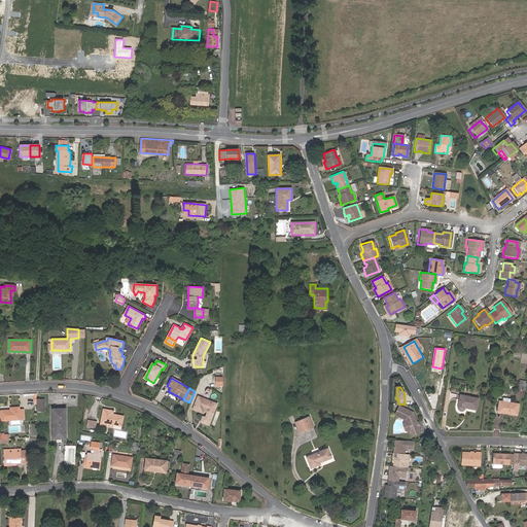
[(175,401),(178,396),(168,391),(166,396),(175,401)]
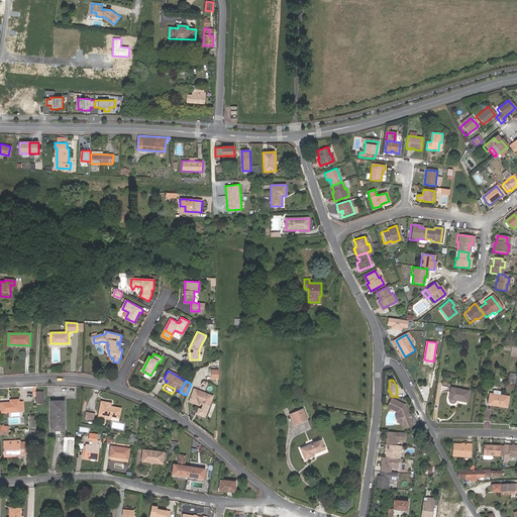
[(468,402),(470,391),(451,387),(449,399),(449,400),(449,401),(450,402),(450,403),(451,403),(452,403),(453,403),(454,403),(455,403),(455,402),(456,401),(456,400),(468,402)]
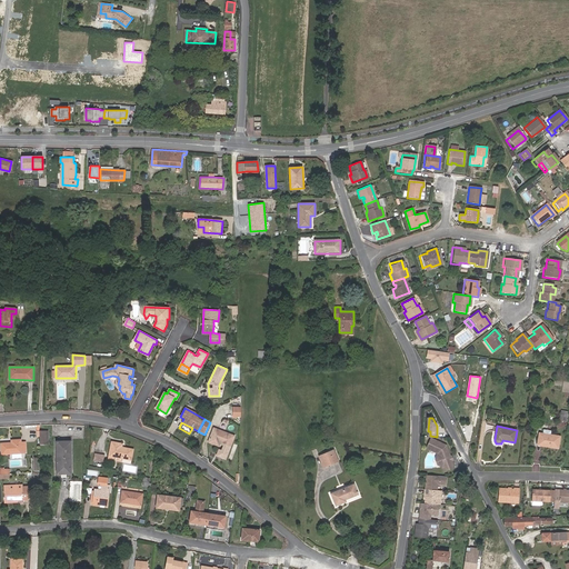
[(231,445),(235,435),(213,428),(209,441),(219,445),(220,440),(231,445)]
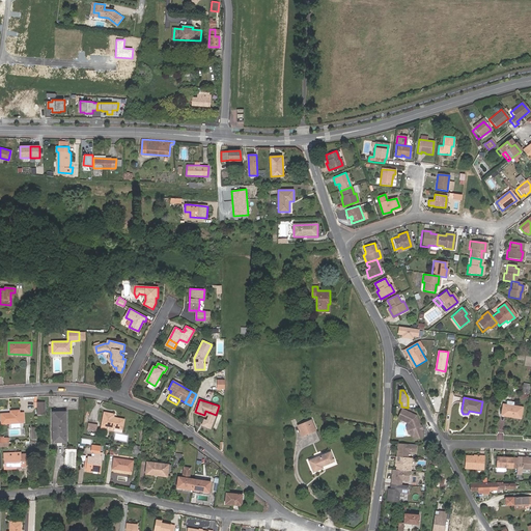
[(523,407),(507,404),(505,416),(521,418),(523,407)]
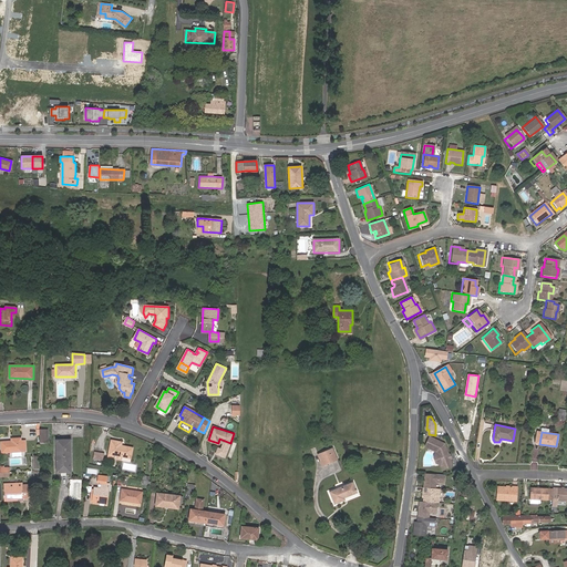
[(432,435),(428,445),(437,451),(442,465),(443,467),(453,465),(445,443),(432,435)]
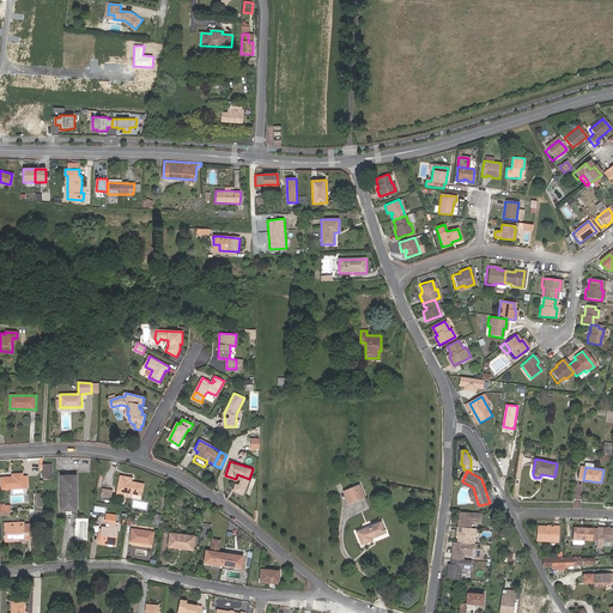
[(12,478),(2,478),(2,490),(28,489),(28,477),(23,477),(23,474),(12,474),(12,478)]
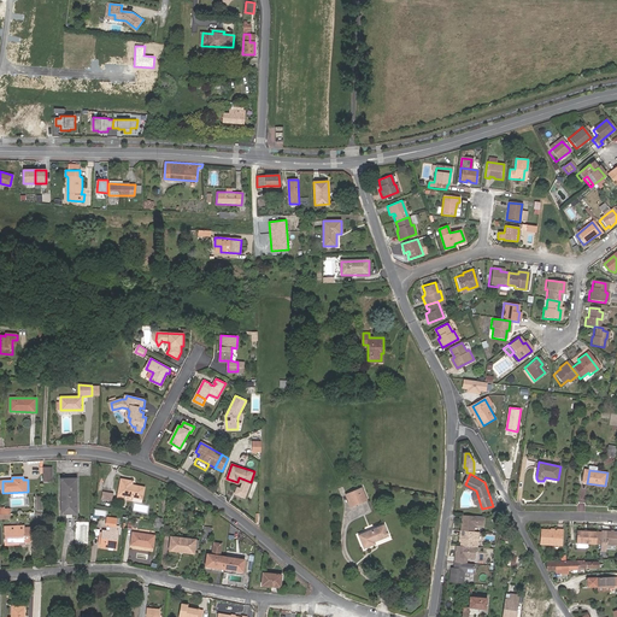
[(76,513),(76,479),(62,479),(62,513),(76,513)]
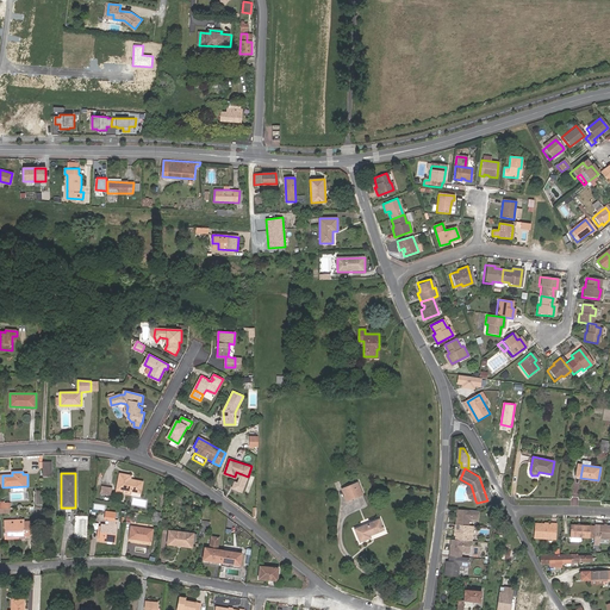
[(242,491),(248,477),(238,473),(237,475),(241,477),(238,481),(236,480),(234,487),(242,491)]
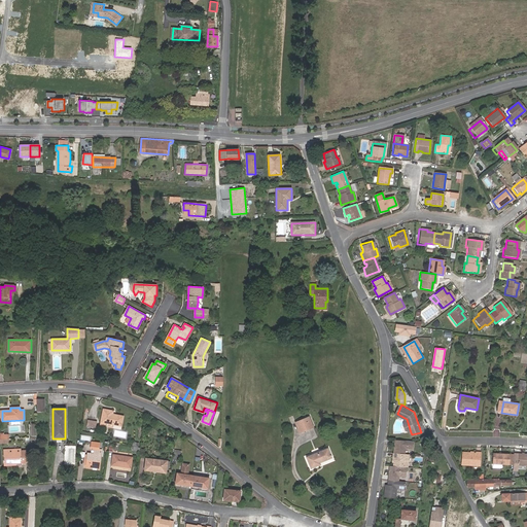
[(106,425),(112,426),(121,427),(123,417),(111,416),(112,413),(103,412),(101,427),(105,427),(106,425)]
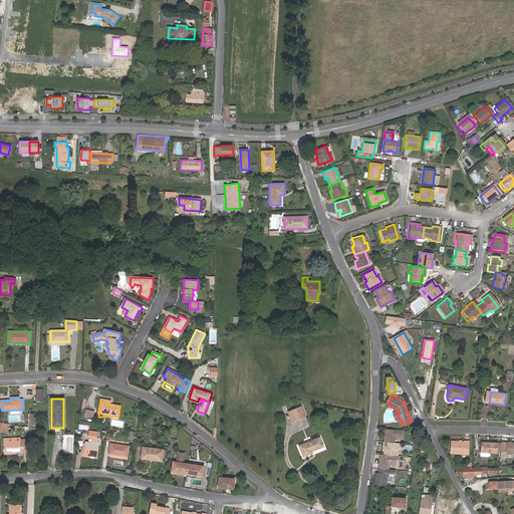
[(292,422),(301,419),(299,412),(303,410),(301,407),(288,413),(292,422)]
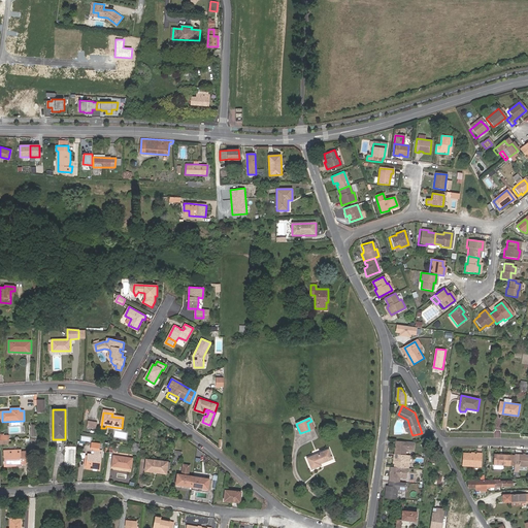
[(415,450),(416,441),(401,440),(401,444),(398,444),(397,454),(406,455),(407,449),(415,450)]
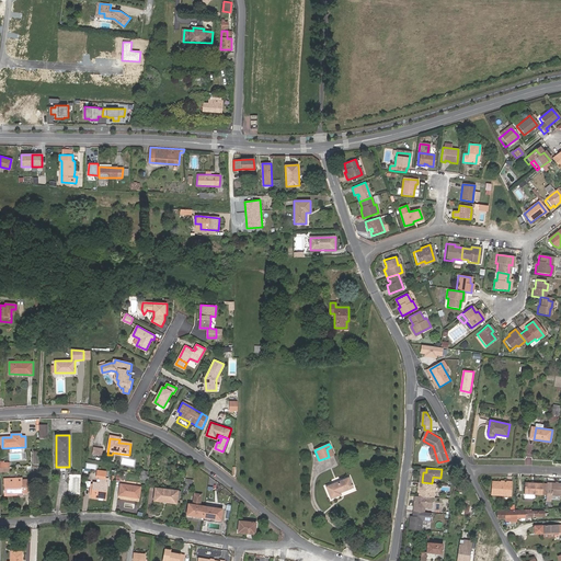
[(93,484),(92,495),(92,496),(105,499),(109,479),(104,479),(105,471),(98,470),(96,477),(101,478),(100,483),(94,482),(93,484)]
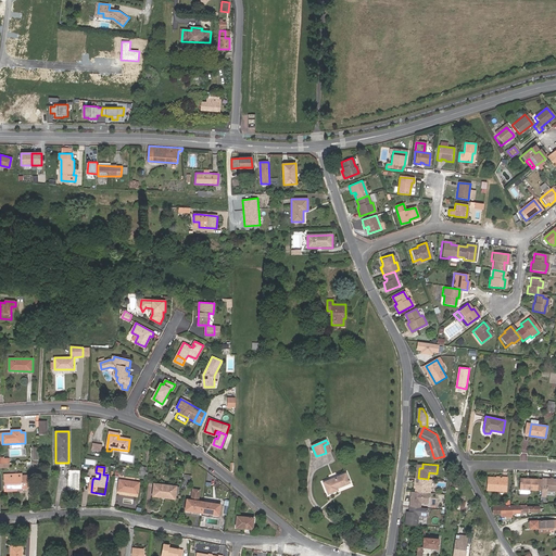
[(351,483),(345,472),(323,482),(328,494),(339,490),(338,489),(351,483)]
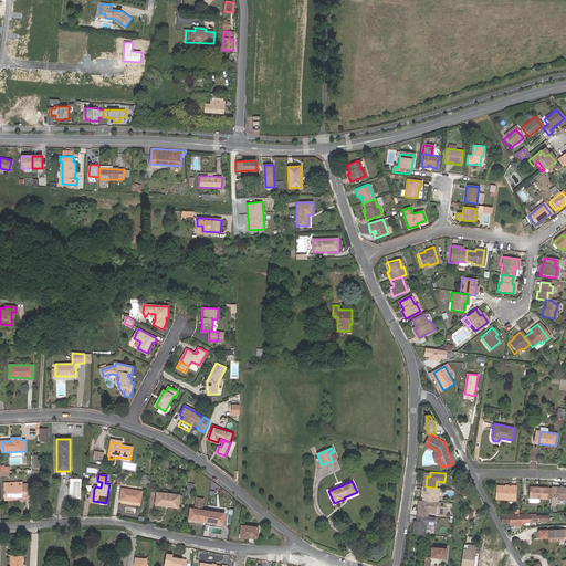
[(24,498),(29,498),(29,484),(23,484),(23,486),(10,486),(9,483),(3,483),(4,498),(17,498),(24,498)]
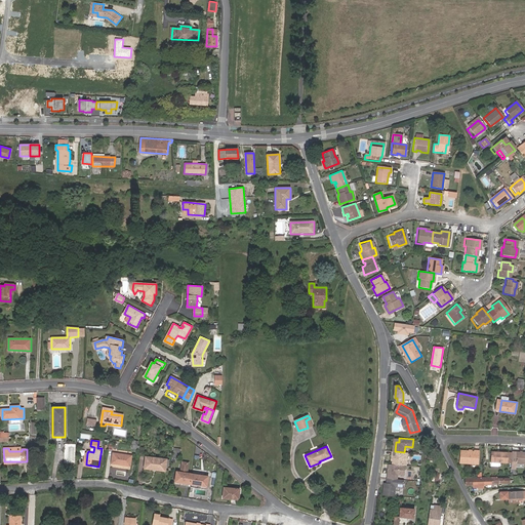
[(407,466),(408,452),(404,452),(395,451),(394,465),(406,465),(407,466)]
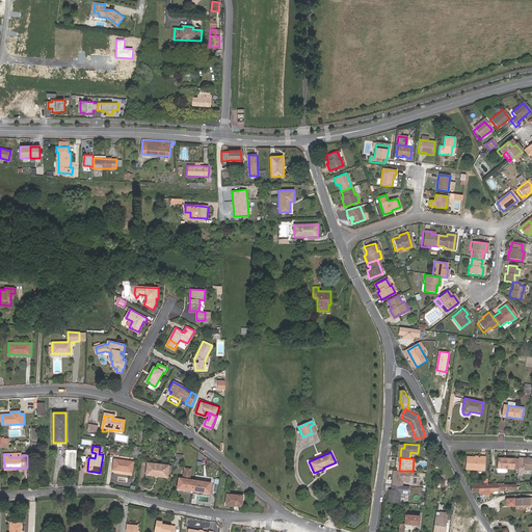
[(504,469),(517,470),(519,458),(506,458),(506,459),(503,459),(503,457),(497,457),(497,468),(504,469)]
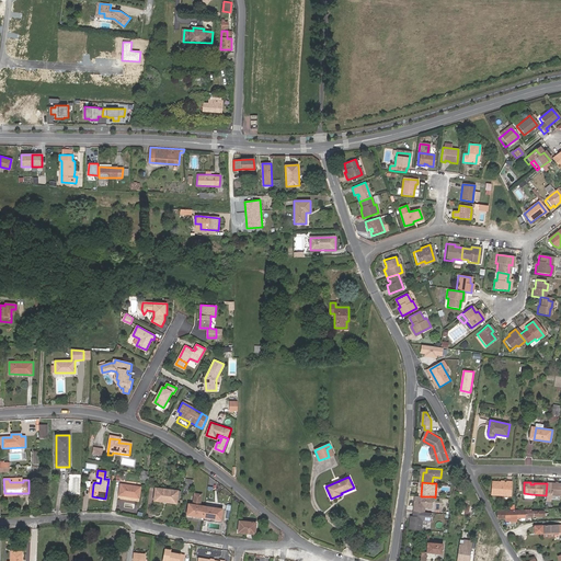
[(491,483),(491,495),(511,495),(511,483),(506,483),(491,483)]
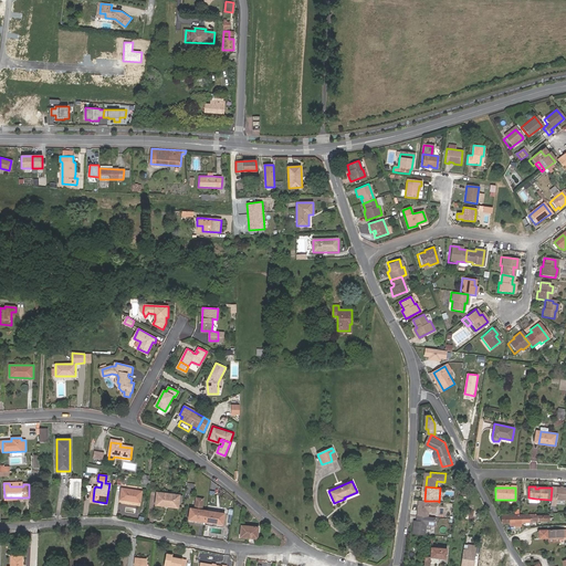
[(565,488),(556,488),(555,500),(565,499),(565,488)]
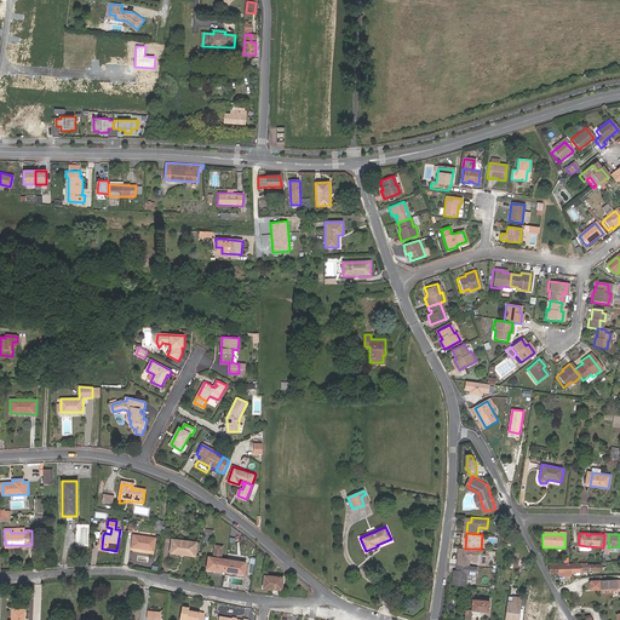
[(154,550),(155,538),(133,535),(132,547),(154,550)]
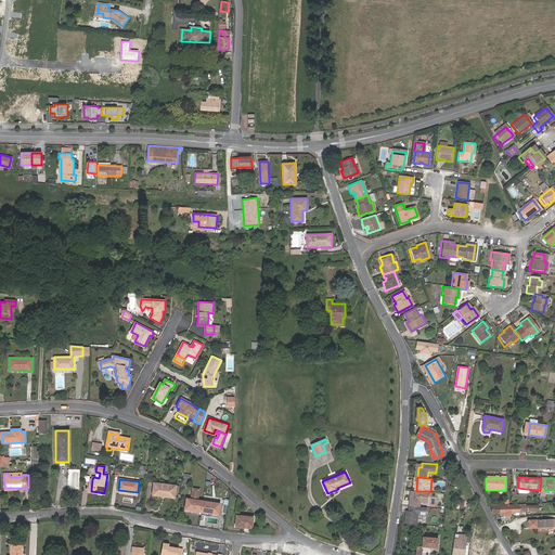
[(175,498),(177,486),(154,482),(153,494),(164,495),(164,497),(175,498)]
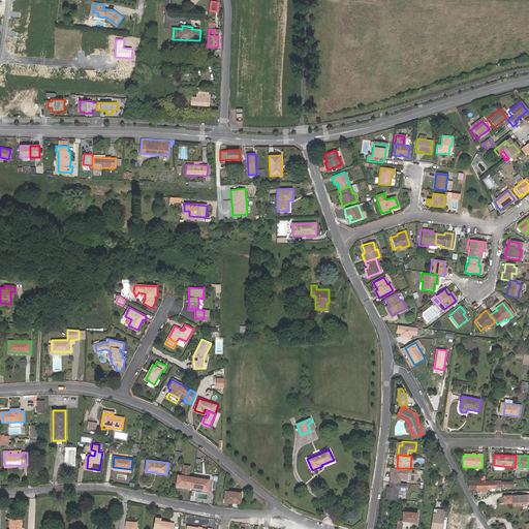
[(408,478),(409,468),(397,468),(396,483),(401,483),(402,477),(408,478)]
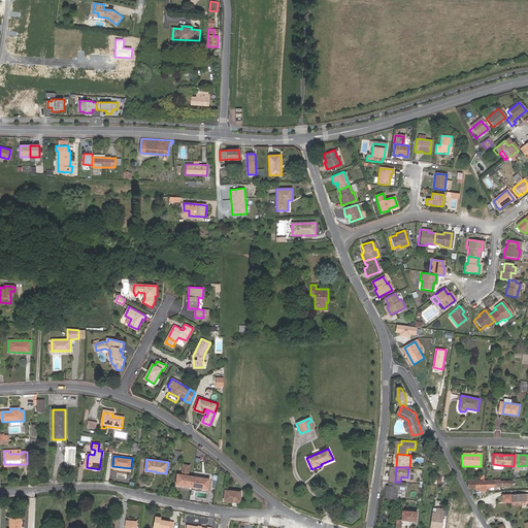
[(192,487),(193,476),(188,475),(185,475),(182,474),(177,474),(176,484),(192,487)]
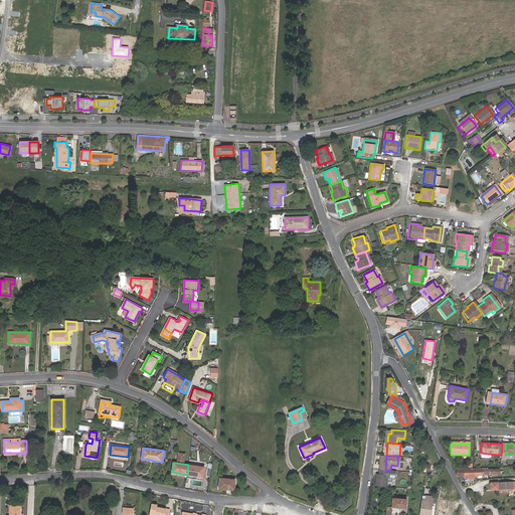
[(204,468),(188,465),(187,475),(203,477),(204,468)]
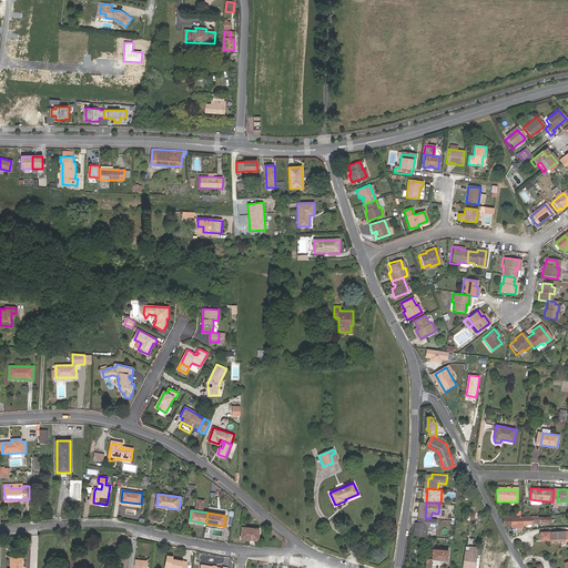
[(423,536),(425,518),(421,518),(418,517),(417,523),(415,523),(414,536),(423,536)]
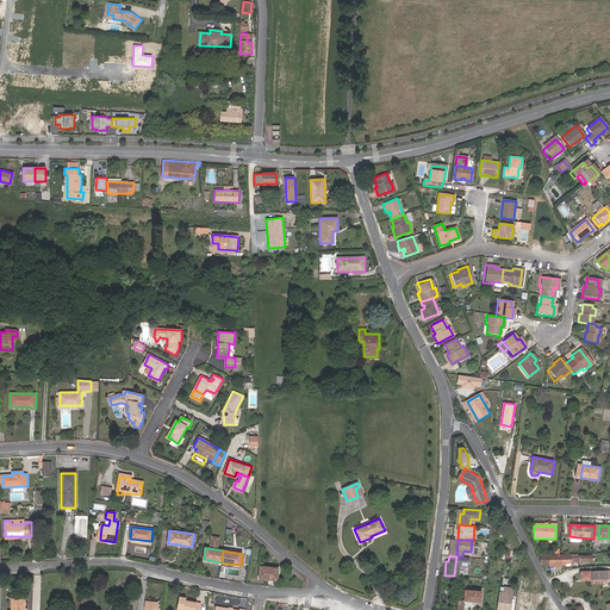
[(541,556),(541,564),(549,564),(549,566),(555,566),(555,567),(561,567),(561,564),(561,562),(592,561),(592,555),(577,555),(541,556)]
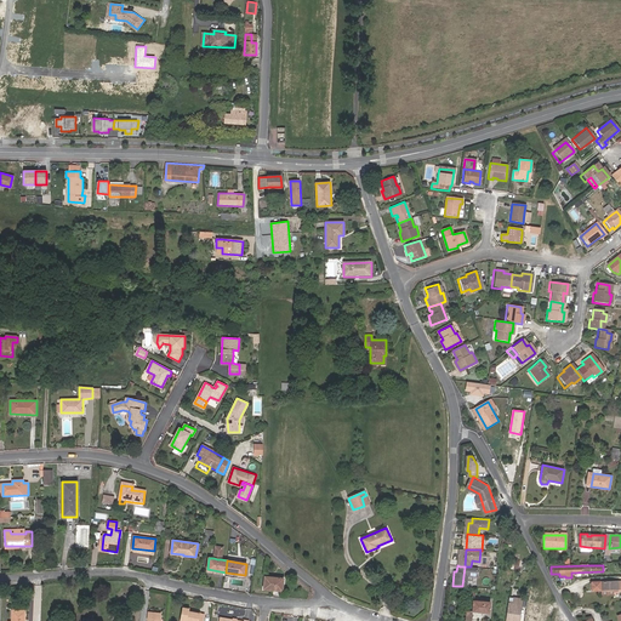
[(477,577),(478,568),(471,567),(465,567),(462,586),(467,587),(468,576),(477,577)]
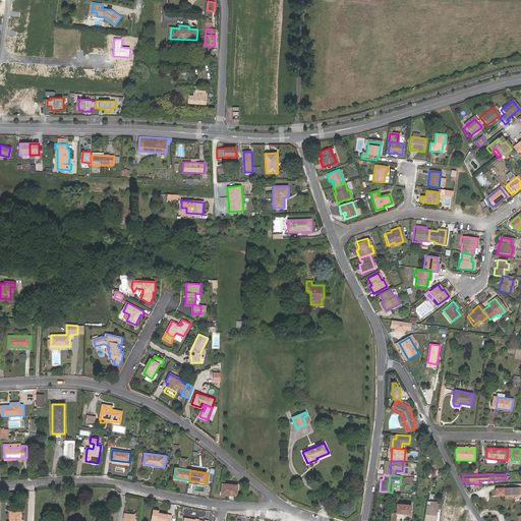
[(236,496),(237,485),(222,483),(221,495),(236,496)]
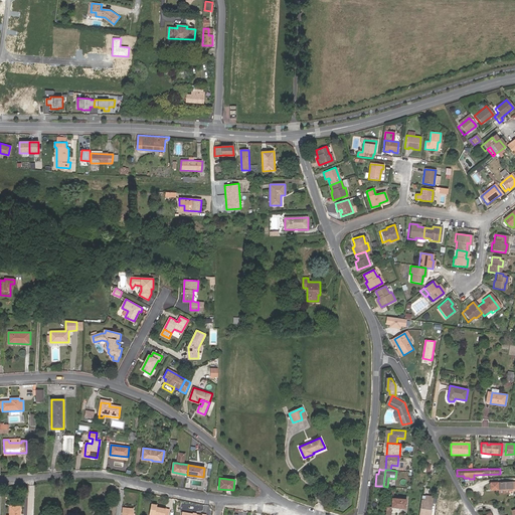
[(425,499),(421,498),(419,514),(431,514),(434,497),(425,496),(425,499)]
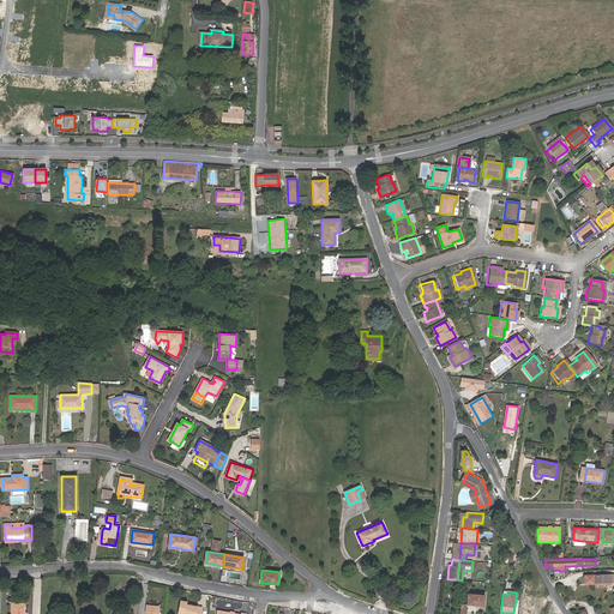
[(483,606),(485,595),(468,594),(467,605),(483,606)]
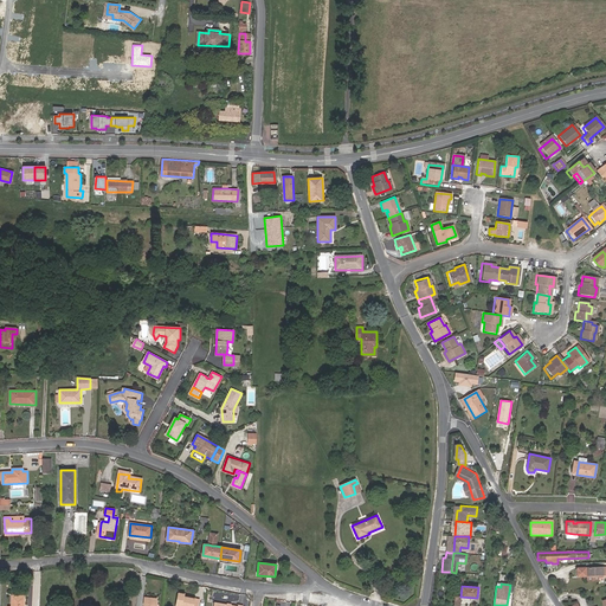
[(519,597),(516,605),(530,605),(533,588),(521,587),(521,597),(519,597)]
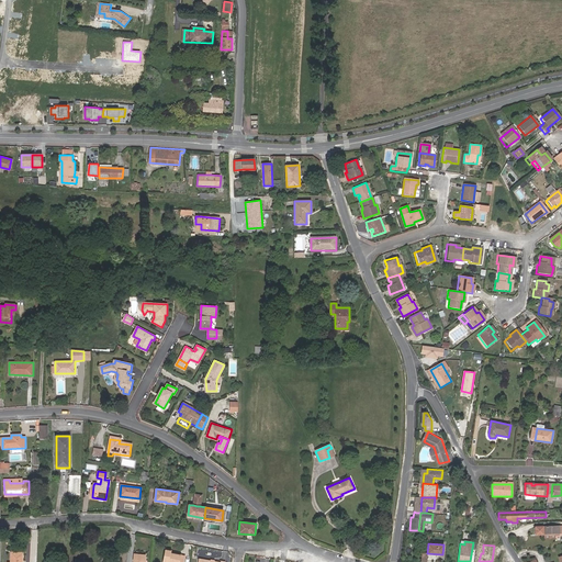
[(183,561),(184,560),(180,559),(181,554),(175,553),(175,554),(171,554),(171,552),(171,551),(166,550),(163,561),(183,561)]
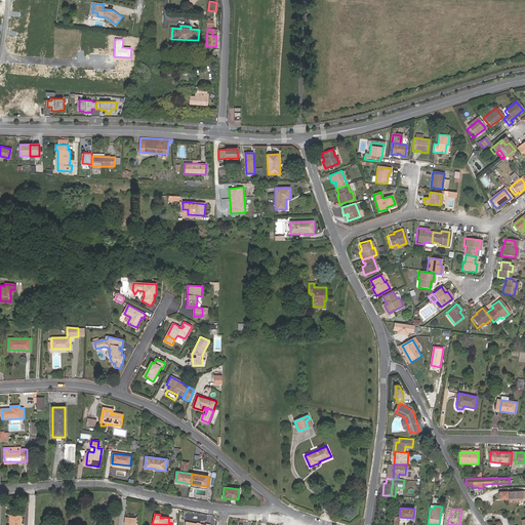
[(21,524),(22,516),(10,516),(9,524),(21,524)]
